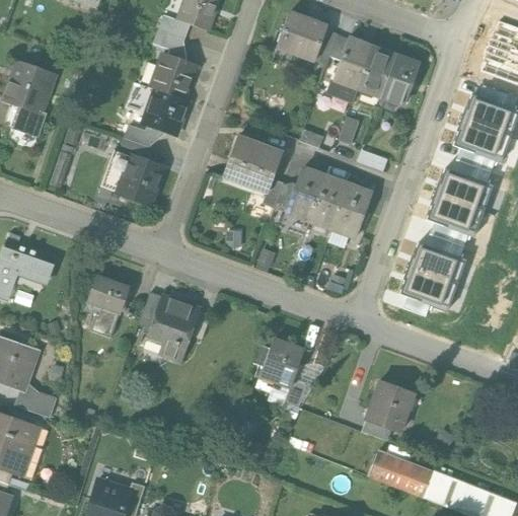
[(209,29),(219,0),(185,0),(178,18),(209,29)]
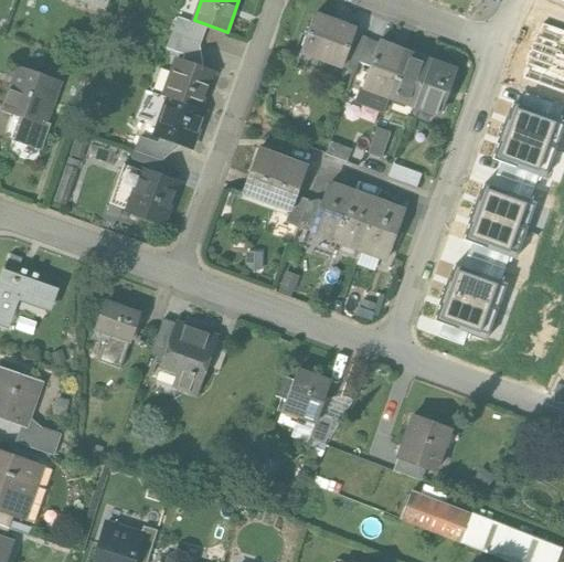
[(563,14),(556,12),(552,24),(563,28),(563,14)]
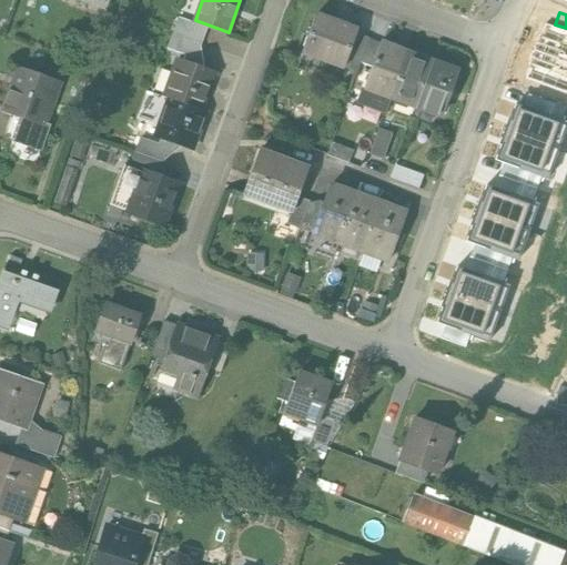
[(356,33),(357,29),(316,13),(303,51),(344,67),(347,58),(356,33)]
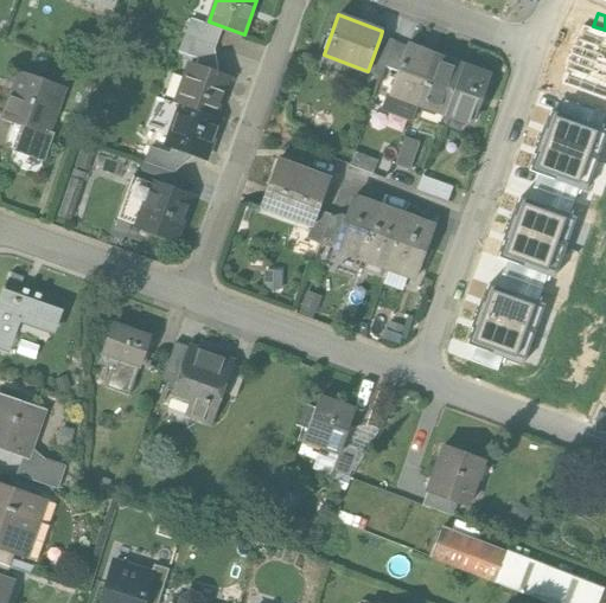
[(186,34),(212,44),(218,29),(191,19),(186,34)]
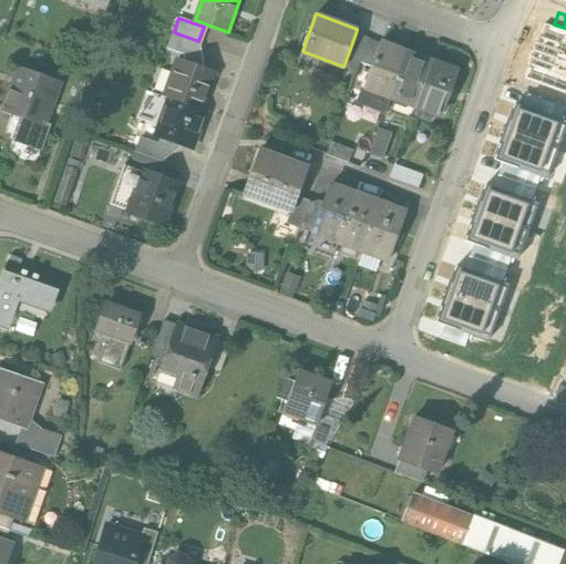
[(565,29),(544,21),(539,37),(536,36),(532,48),(565,60),(565,29)]
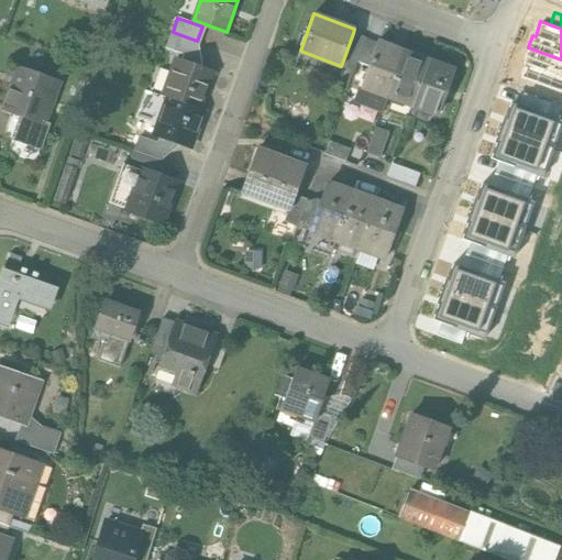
[(167,45),(185,52),(191,55),(197,41),(173,32),(167,45)]
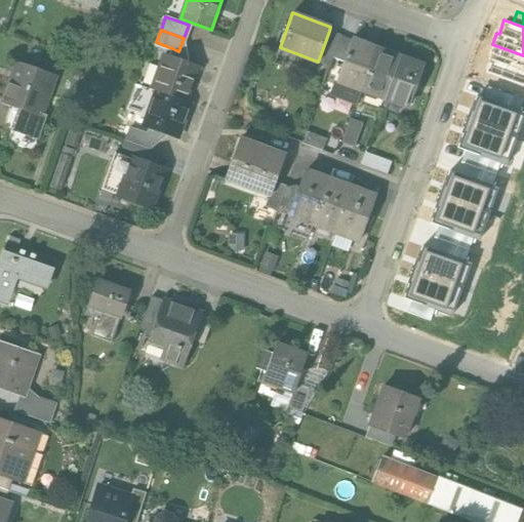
[(340,35),(329,31),(321,53),(332,57),(333,55),(340,35)]
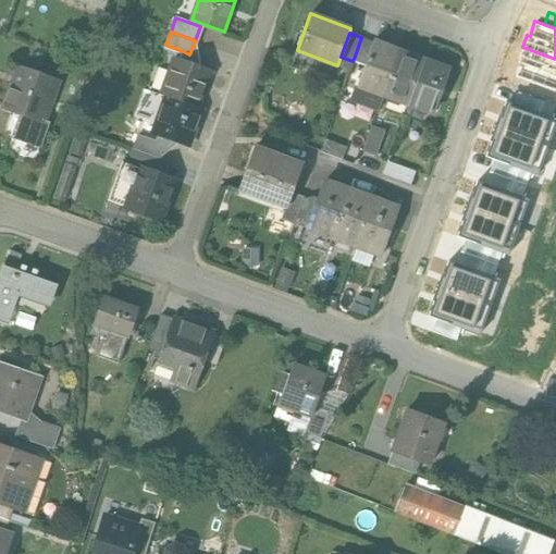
[(374,41),(361,37),(354,59),(366,63),(374,41)]
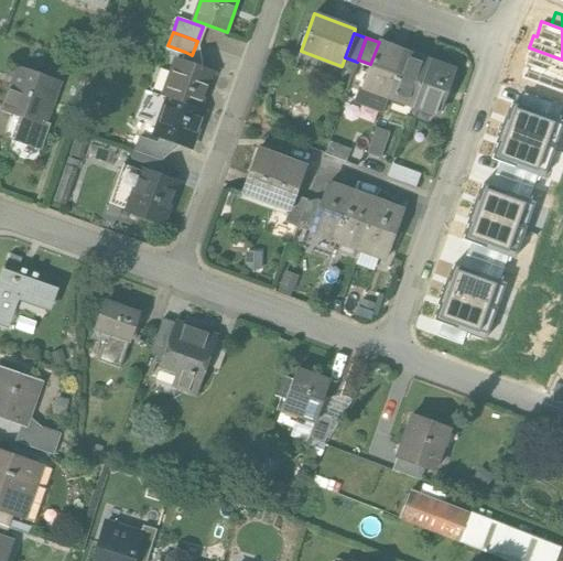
[(388,96),(403,51),(379,42),(370,64),(363,86),(388,96)]
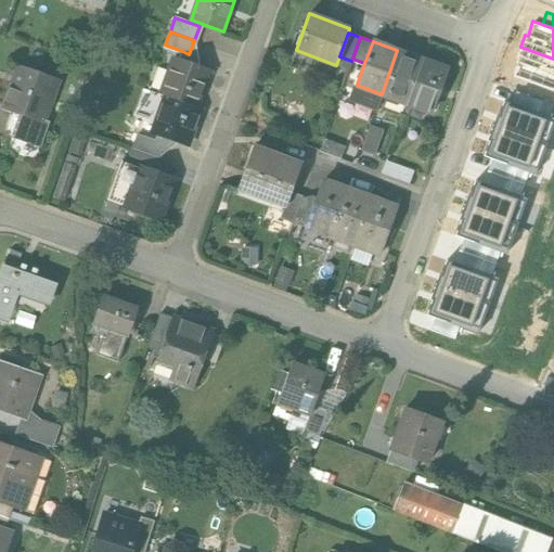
[(553,59),(520,47),(516,60),(518,61),(514,75),(522,78),(552,89),(553,89),(553,59)]
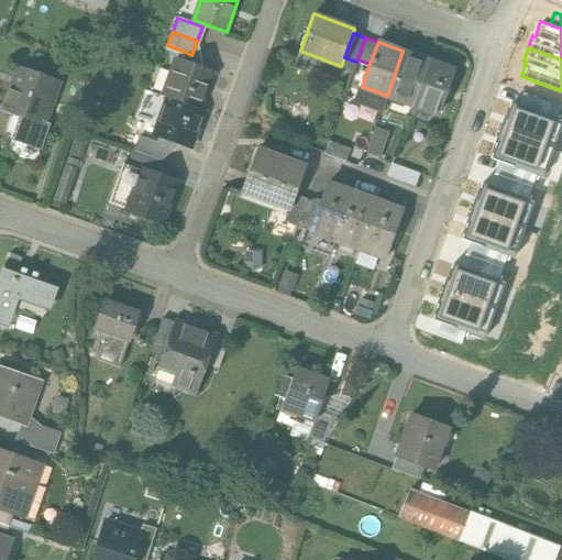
[(411,105),(428,59),(403,51),(387,96),(411,105)]
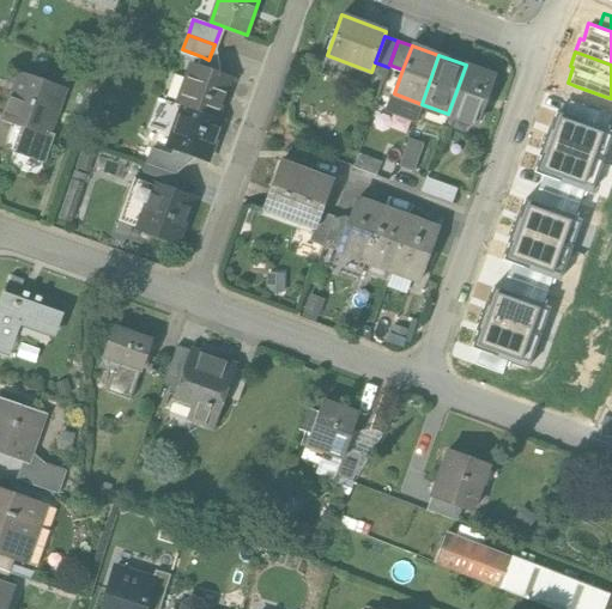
[(217,117),(231,74),(207,66),(208,60),(201,56),(194,74),(189,73),(179,103),(185,105),(217,117)]
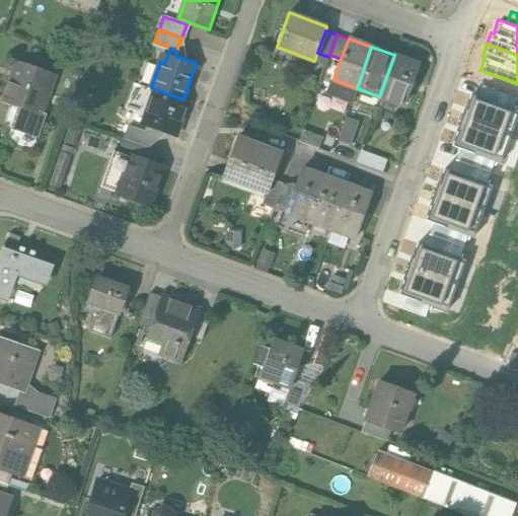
[(379,96),(402,104),(418,64),(394,55),(379,96)]
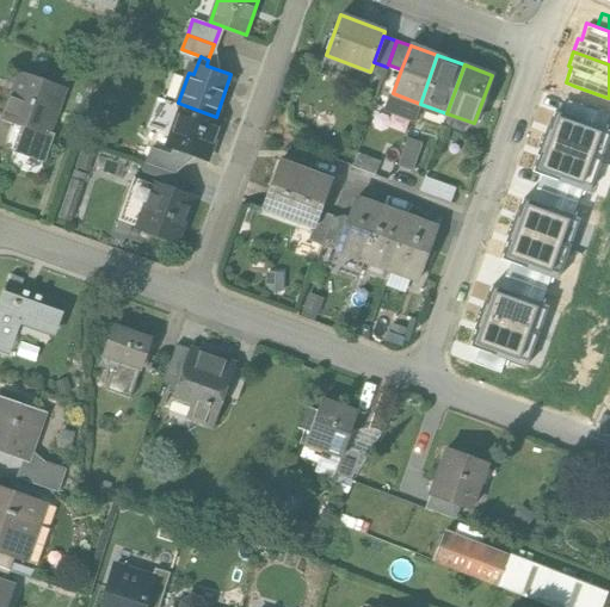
[(25,122),(47,129),(55,105),(59,107),(66,87),(23,73),(16,92),(13,91),(4,118),(24,125),(25,122)]
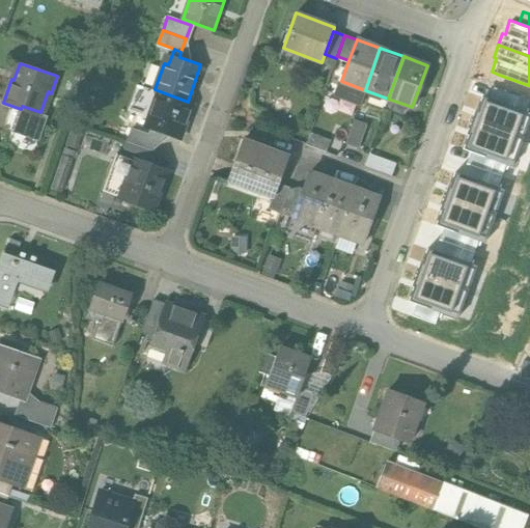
[(527,85),(499,75),(495,87),(523,98),(527,85)]
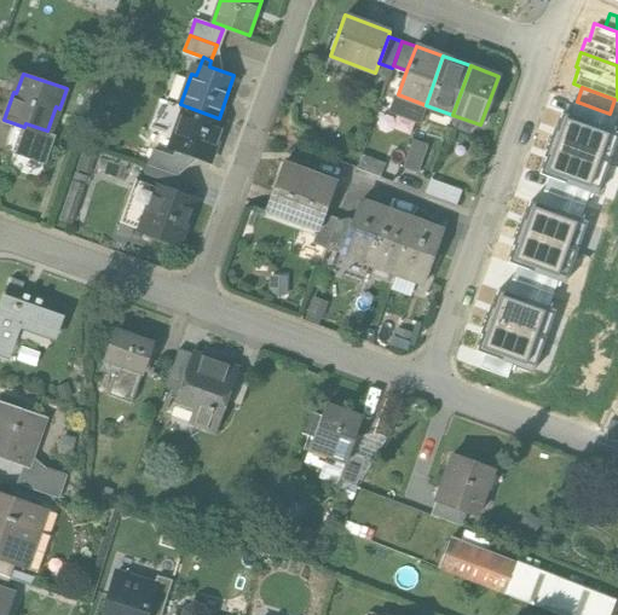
[(610,114),(577,102),(572,115),(605,126),(610,114)]
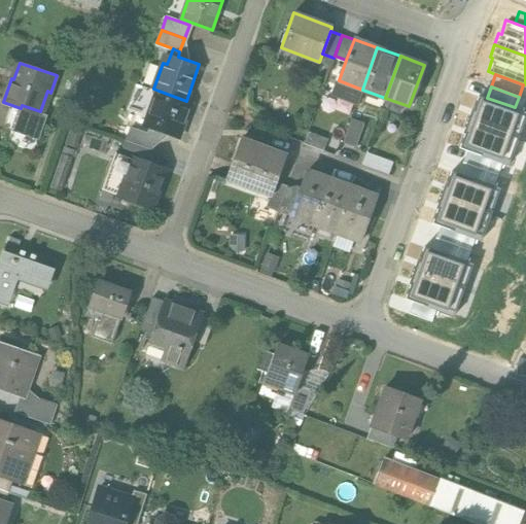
[(186,101),(159,91),(150,114),(154,116),(148,132),(154,134),(158,129),(179,136),(191,102),(186,101)]
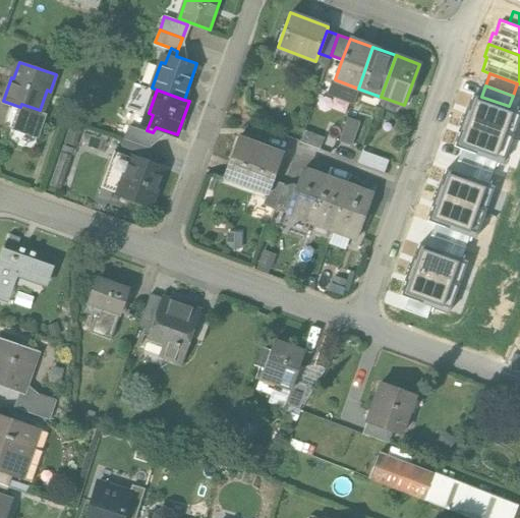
[(481,97),(473,94),(468,107),(466,107),(462,119),(512,137),(519,114),(519,111),(509,106),(481,97)]
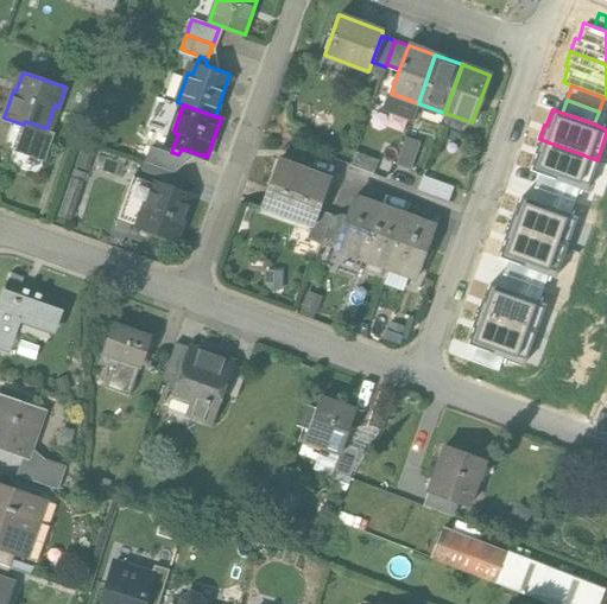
[(396,164),(410,169),(421,141),(405,137),(396,164)]
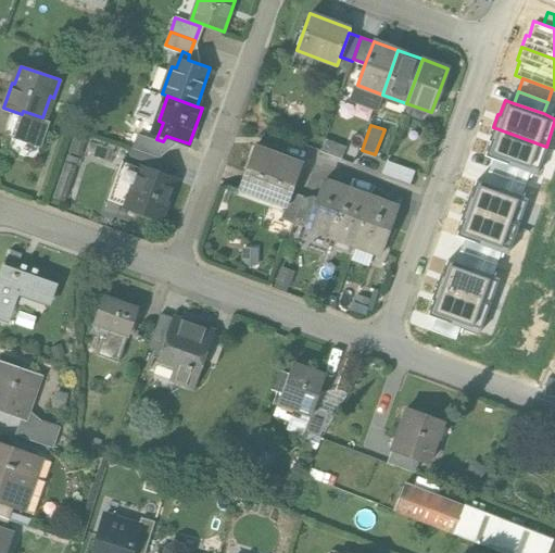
[(546,147),(493,127),(488,139),(491,140),(486,155),(494,159),(524,170),(535,174),(546,147)]
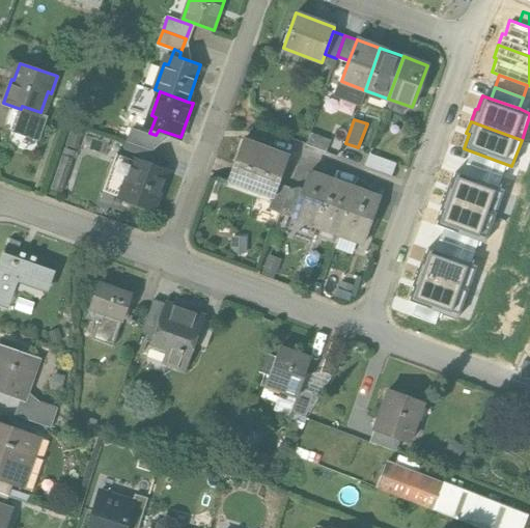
[(150,149),(156,135),(149,133),(133,127),(128,141),(150,149)]
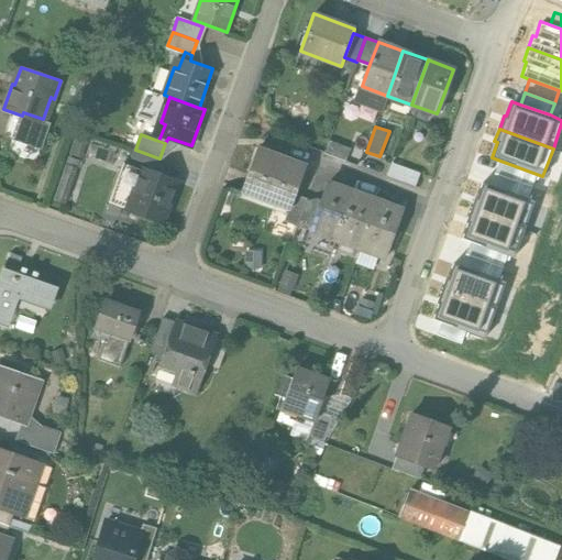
[(352,157),(356,145),(332,136),(328,149),(352,157)]
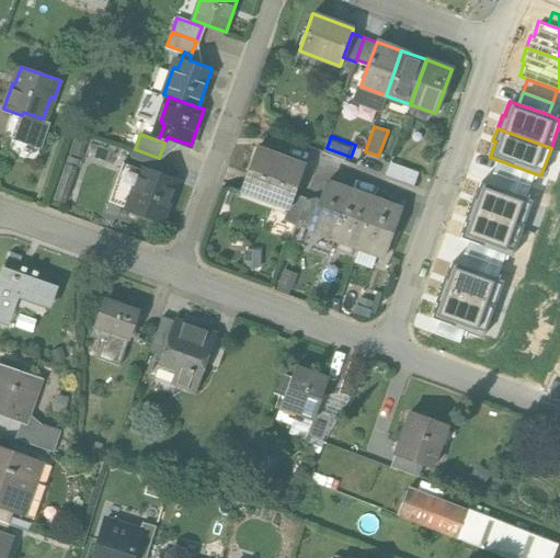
[(293,195),(304,166),(256,148),(241,190),(287,206),(288,207),(293,195)]
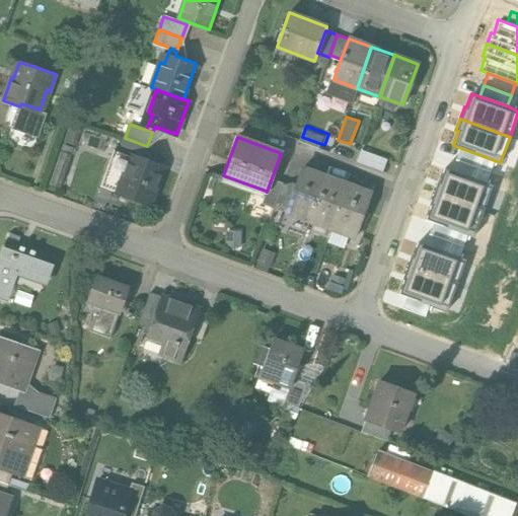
[(135,156),(143,159),(147,146),(125,138),(120,152),(134,157),(135,156)]
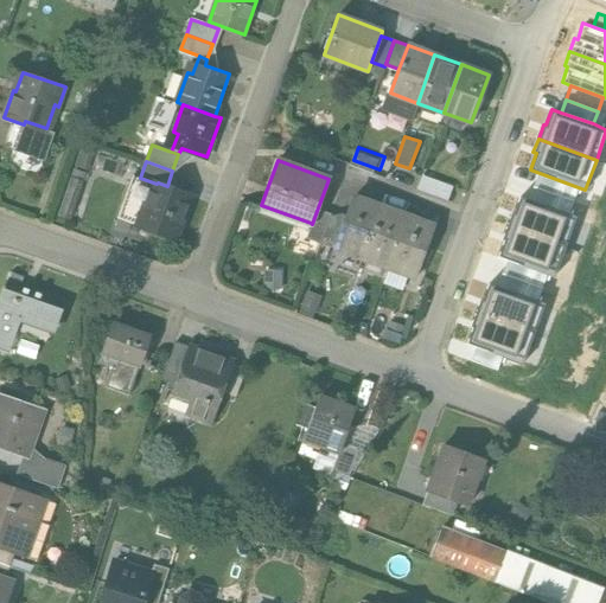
[(572,185),(540,173),(535,186),(568,198),(572,185)]
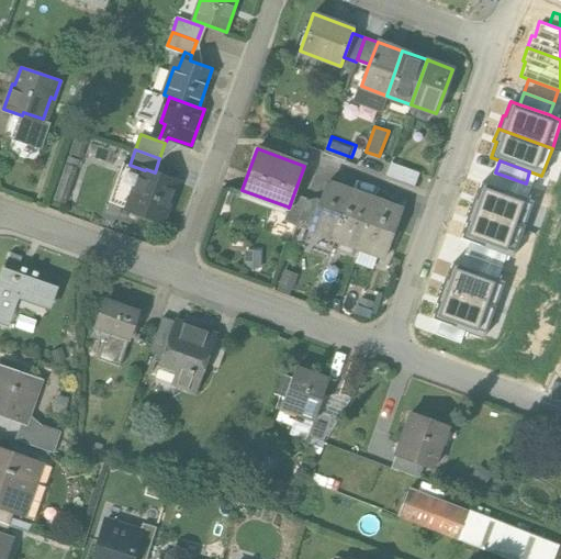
[(396,161),(393,171),(421,180),(424,170),(396,161)]
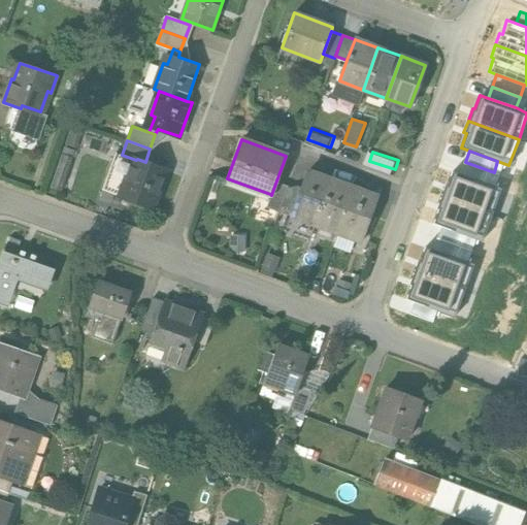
[(154,206),(167,169),(145,162),(137,159),(136,160),(131,174),(128,172),(120,194),(154,206)]
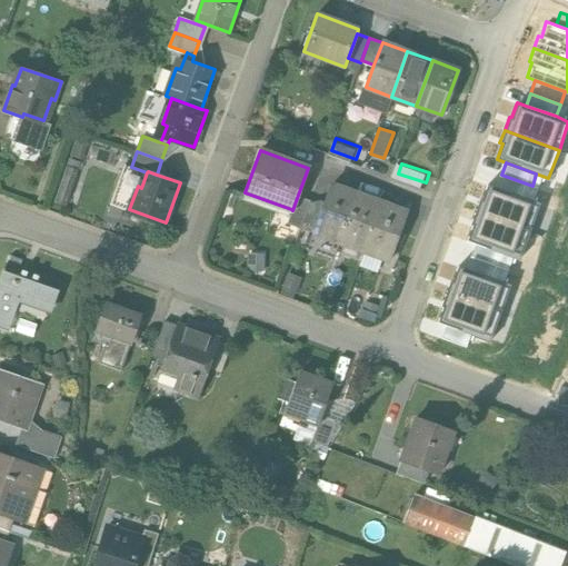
[(532,186),(501,175),(497,187),(527,198),(532,186)]
